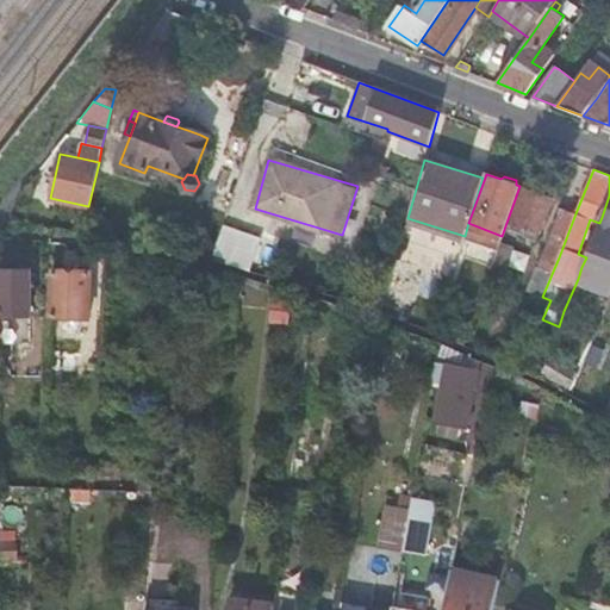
[(511,221),(539,231),(541,232),(556,188),(528,178),(511,221)]
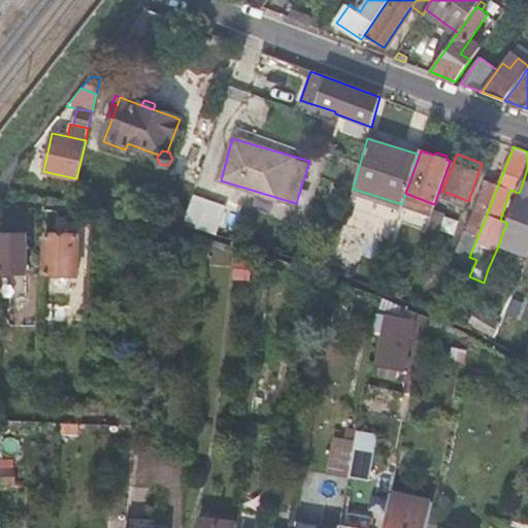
[(457,254),(469,259),(469,257),(475,242),(477,237),(484,223),(487,215),(498,185),(487,180),(457,254)]
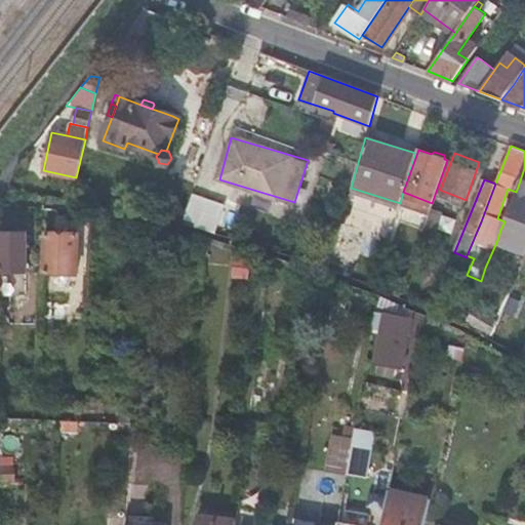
[(524,189),(518,187),(516,192),(505,221),(497,240),(524,250),(524,189)]
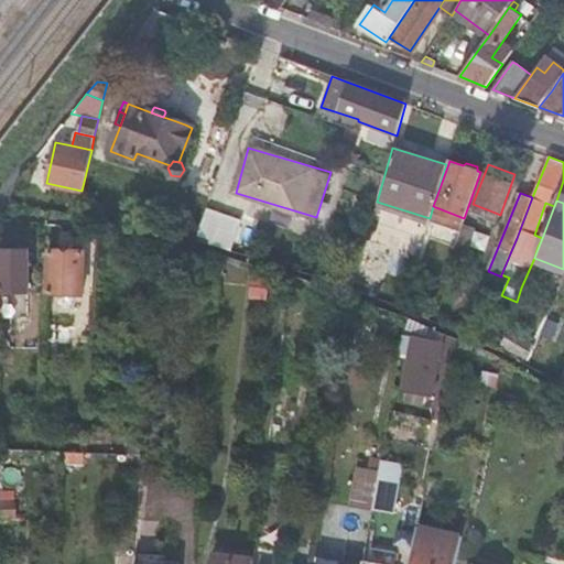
[(199,239),(247,250),(252,223),(206,213),(199,239)]
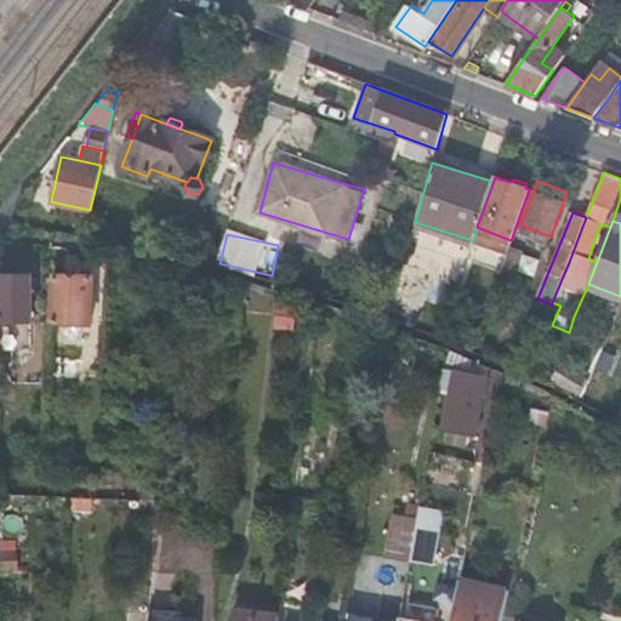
[(508,246),(501,269),(516,274),(524,251),(508,246)]
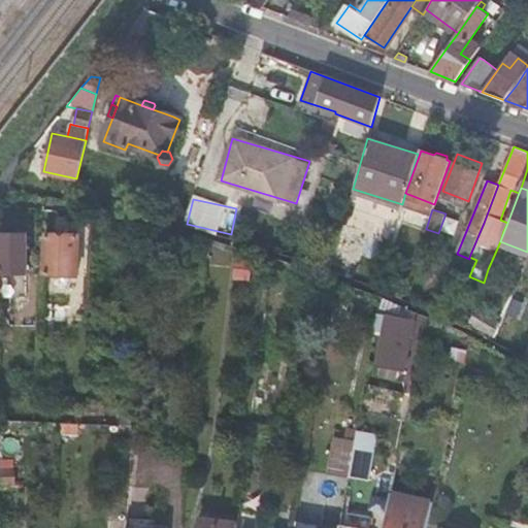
[(24,232),(0,232),(0,271),(25,271),(24,232)]
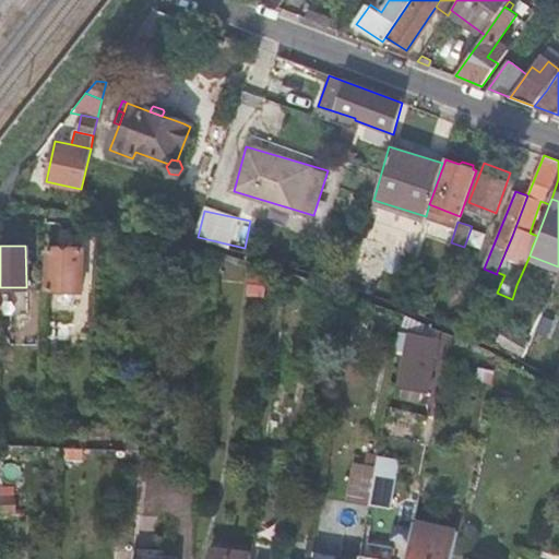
[(47,246),(46,288),(80,290),(82,248),(47,246)]
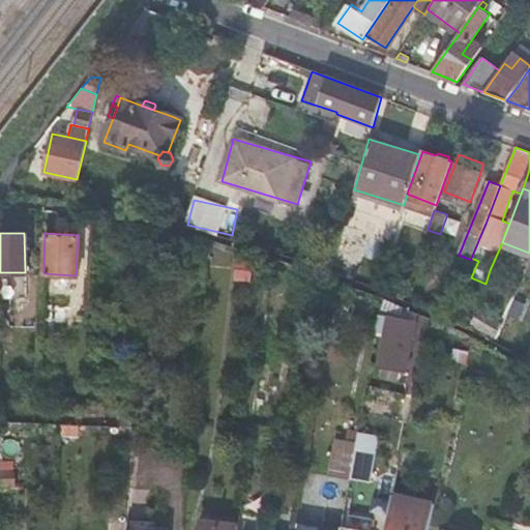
[(236,254),(234,280),(249,282),(252,258),(242,257),(242,255),(236,254)]
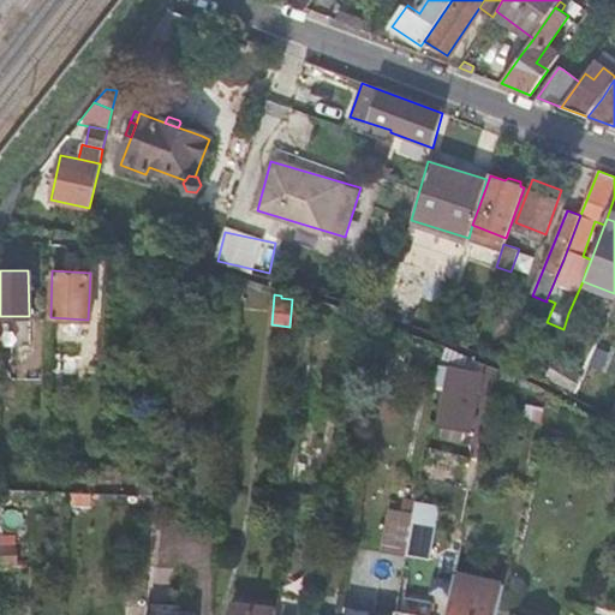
[(440,327),(437,335),(467,348),(470,339),(440,327)]
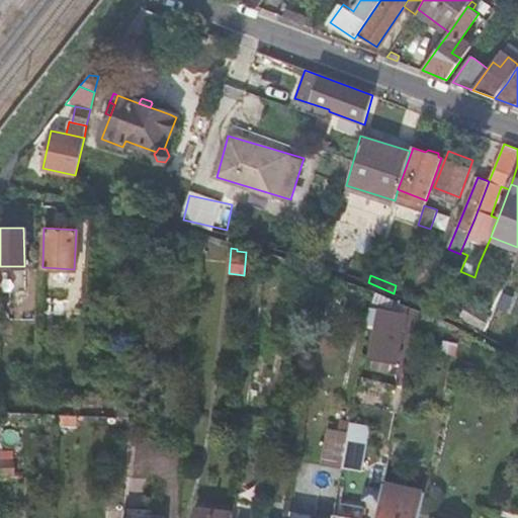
[(503,289),(498,309),(511,312),(516,293),(503,289)]
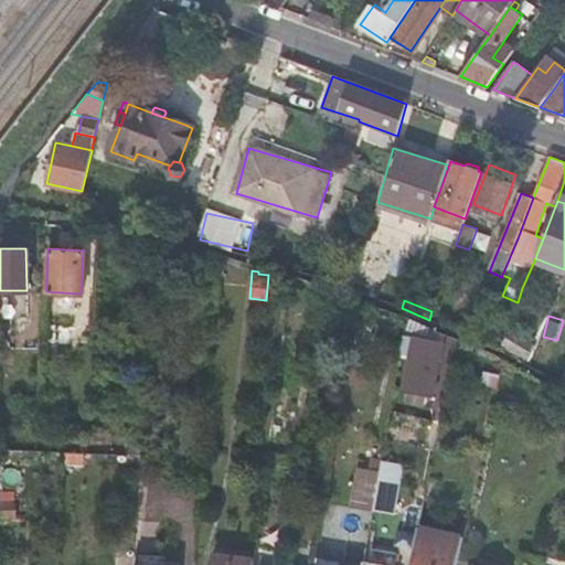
[(430,327),(409,317),(405,329),(427,337),(430,327)]
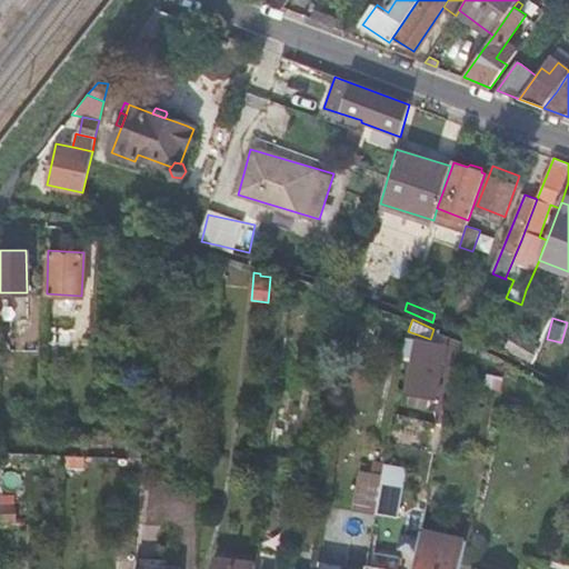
[(49,326),(47,343),(69,345),(70,327),(49,326)]
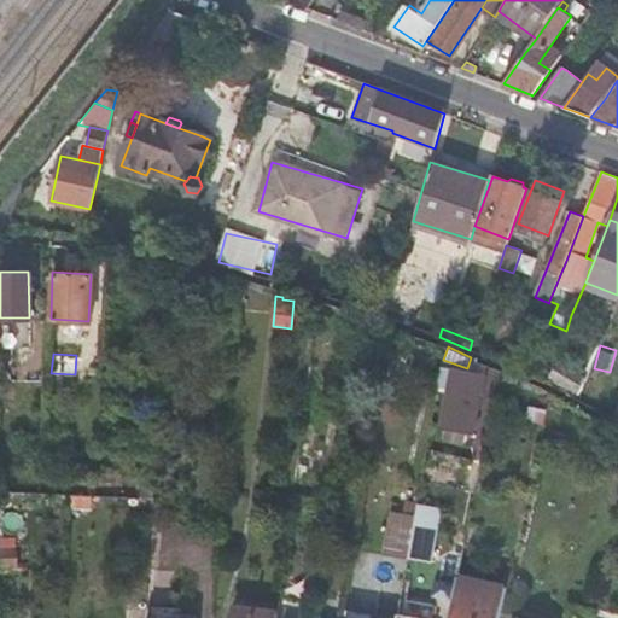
[(581,392),(589,374),(560,360),(551,379),(581,392)]
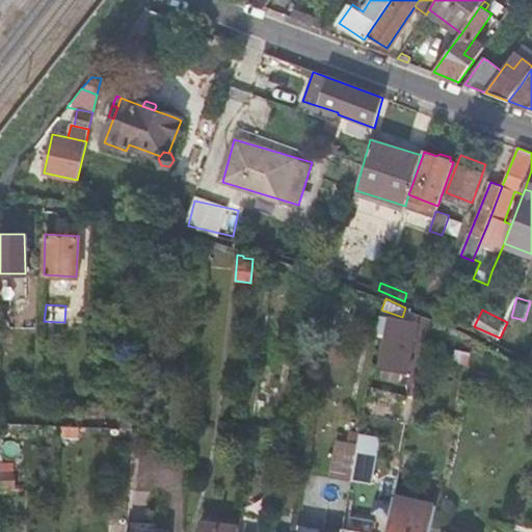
[(283,314),(267,312),(266,326),(281,328),(283,314)]
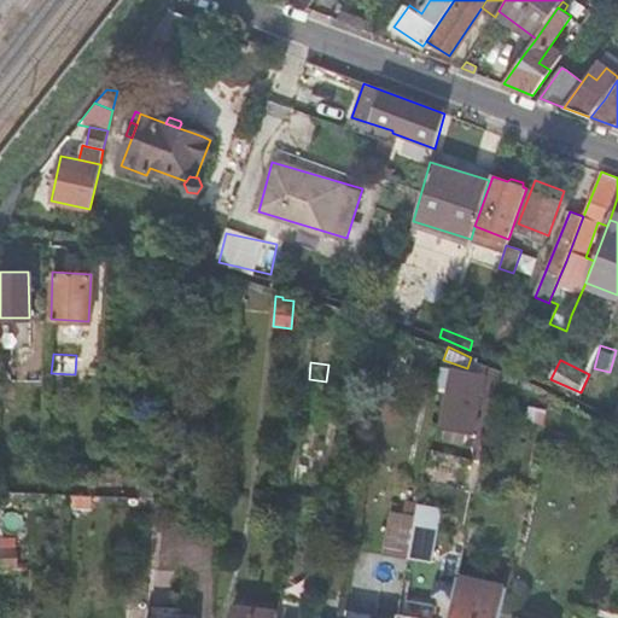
[(453,368),(441,426),(472,431),(483,374),(453,368)]
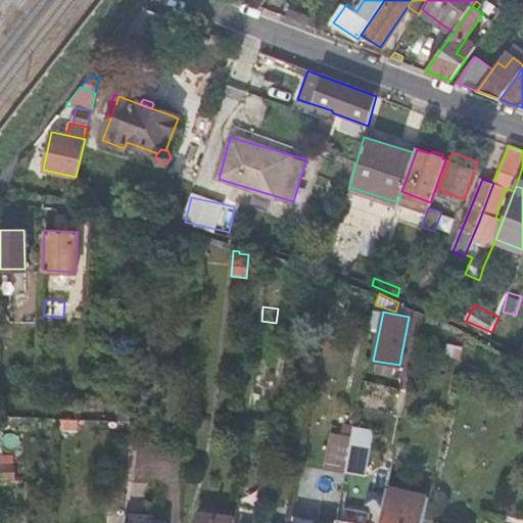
[(460,359),(463,346),(446,343),(443,355),(460,359)]
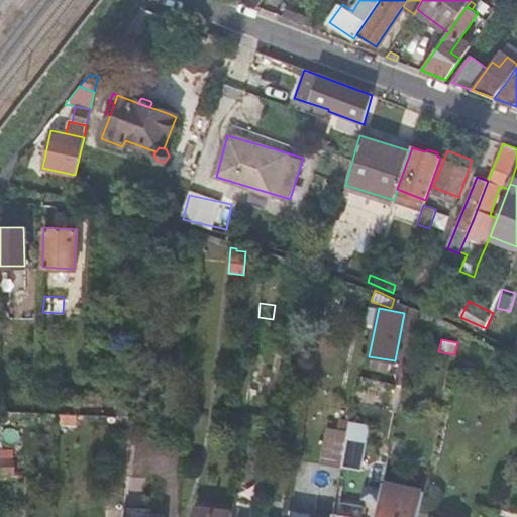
[(271,371),(251,368),(247,398),(260,400),(263,382),(269,383),(271,371)]
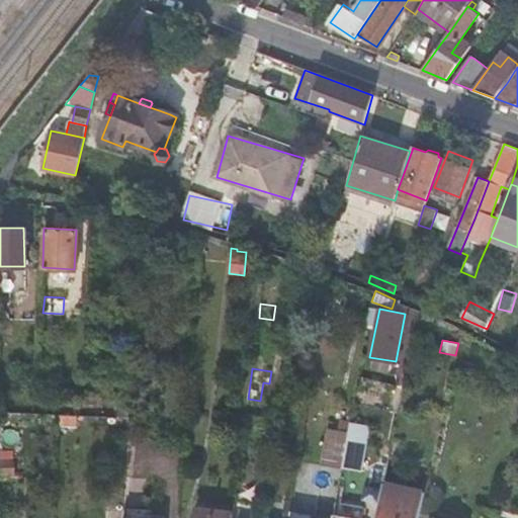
[(115,416),(128,416),(130,401),(117,400),(115,416)]
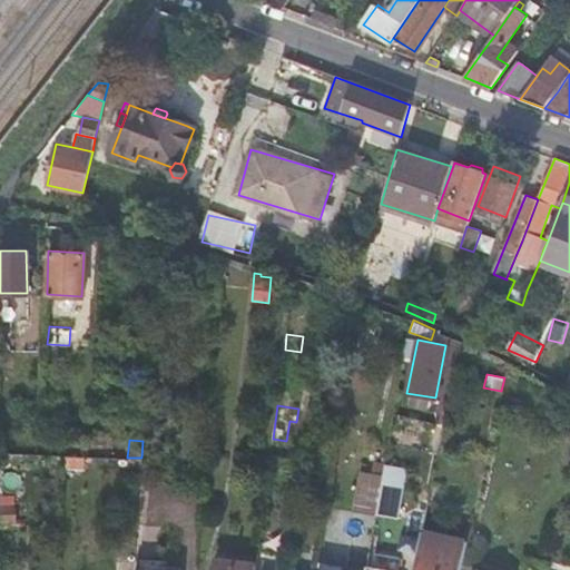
[(84,469),(84,457),(66,455),(66,468),(84,469)]
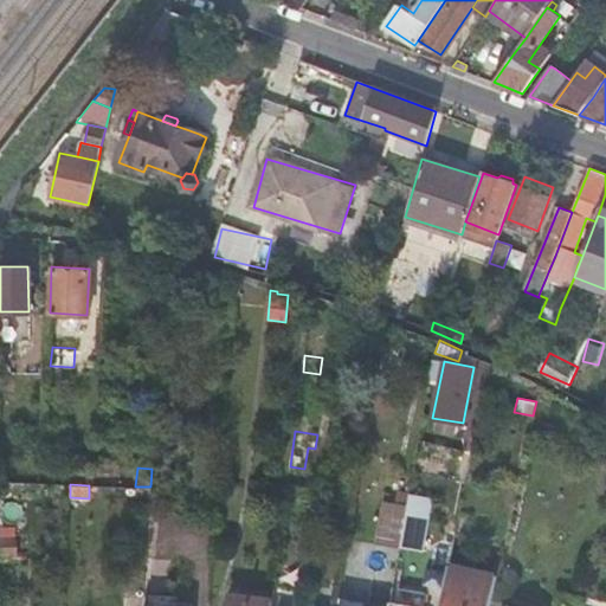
[(432,498),(408,494),(406,507),(399,546),(423,548),(432,498)]
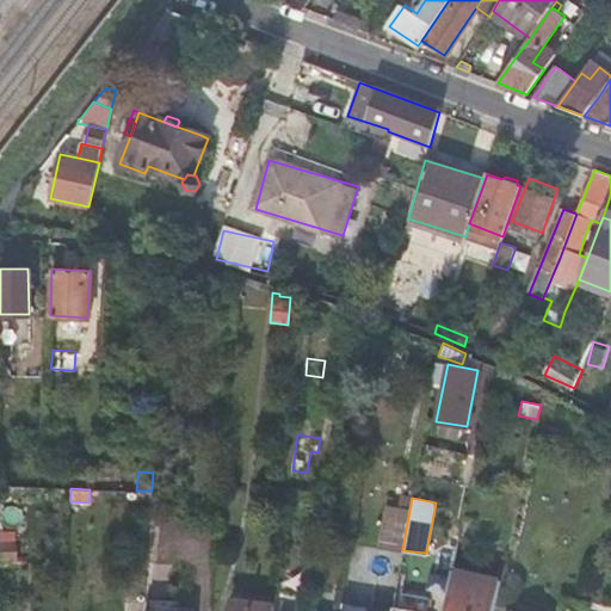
[(380,549),(402,553),(402,550),(409,511),(386,507),(380,549)]
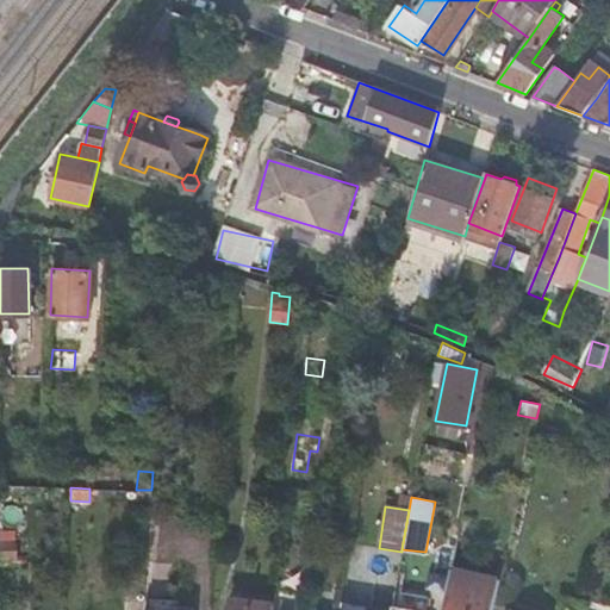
[(0,541),(0,560),(14,561),(14,542),(0,541)]
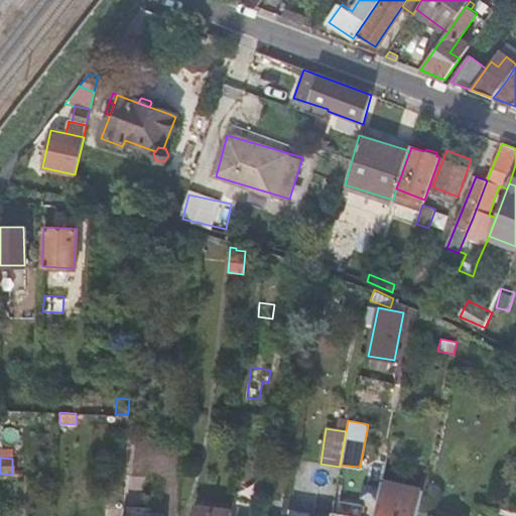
[(380,489),(375,515),(416,515),(421,497),(380,489)]
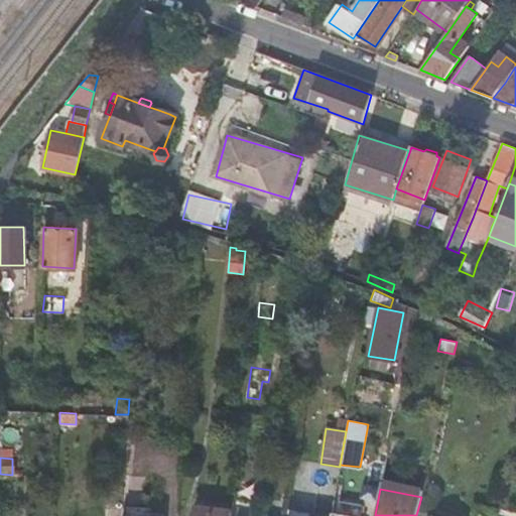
[(231,515),(242,515),(245,493),(235,491),(232,512),(231,515)]
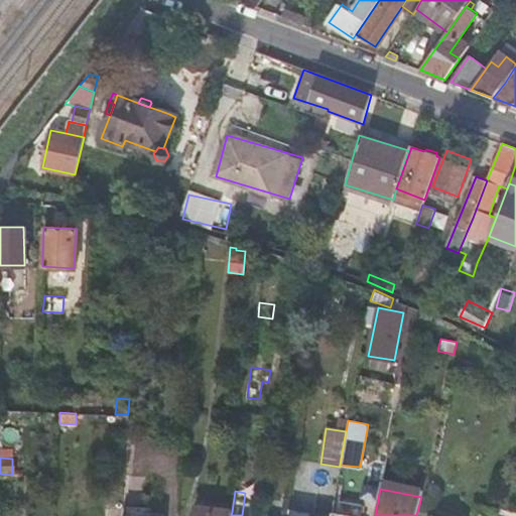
[(331,515),(360,515),(362,503),(335,499),(331,515)]
